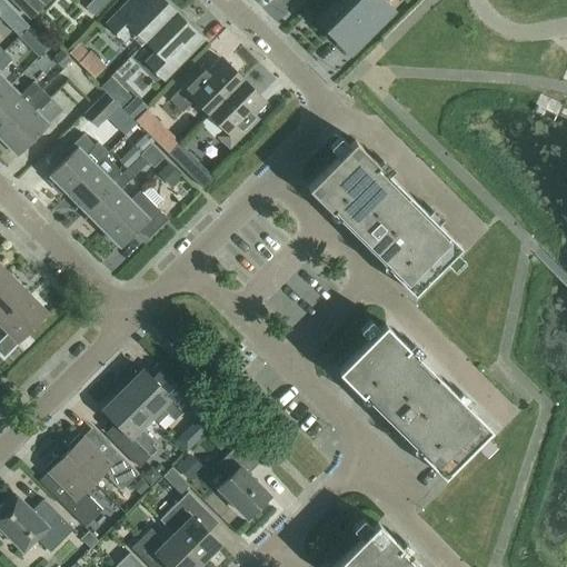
[(45,6),(38,0),(12,0),(32,19),(45,6)]
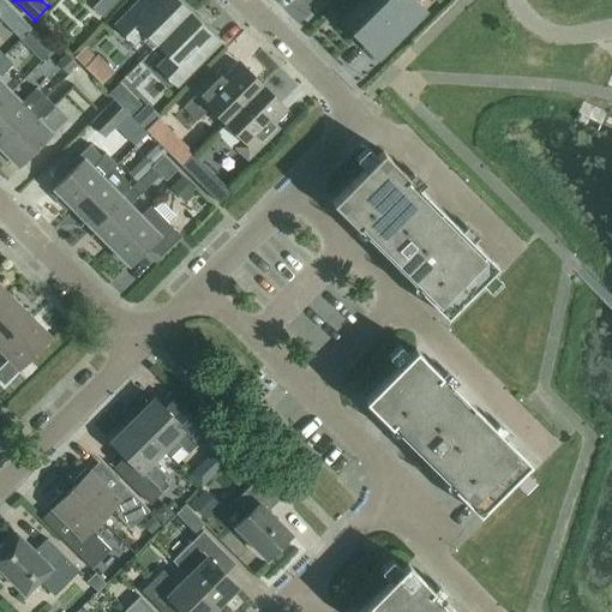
[(102,0),(95,9),(105,19),(121,0),(102,0)]
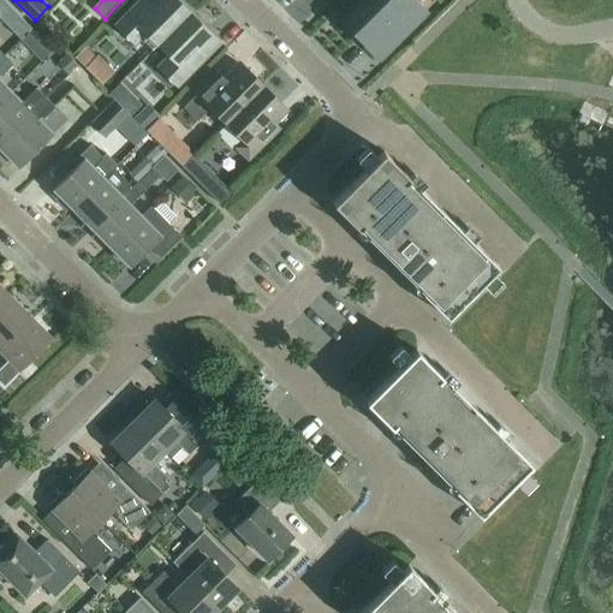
[(143,0),(117,27),(136,46),(148,34),(159,46),(191,13),(177,0),(143,0)]
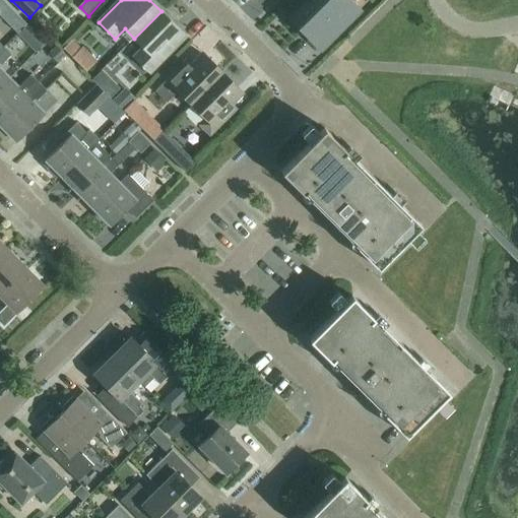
[(312,0),(292,20),(320,49),(360,10),(358,3),(354,0),(312,0)]
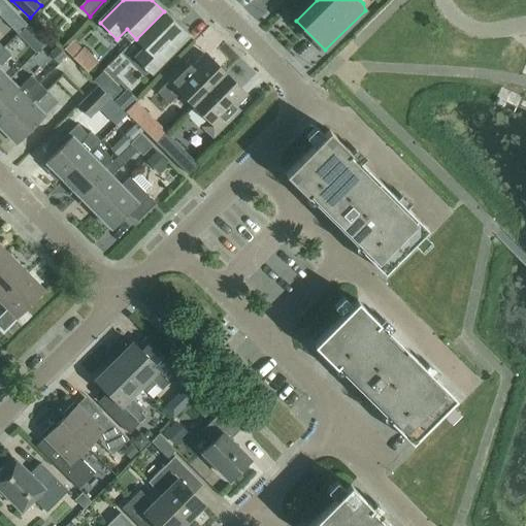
[(3,18),(15,30),(24,21),(12,9),(3,18)]
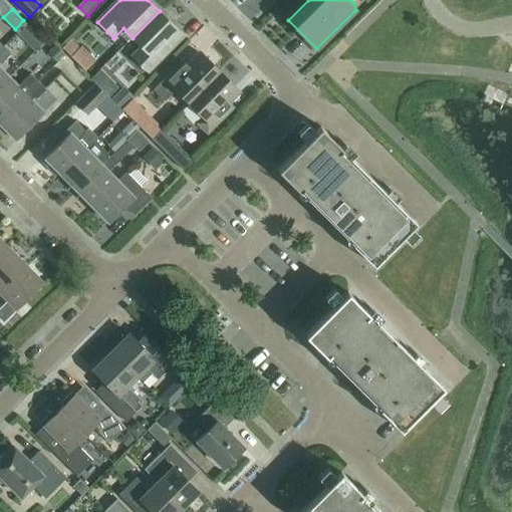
[(149,73),(185,37),(160,11),(133,38),(143,47),(133,57),(149,73)]
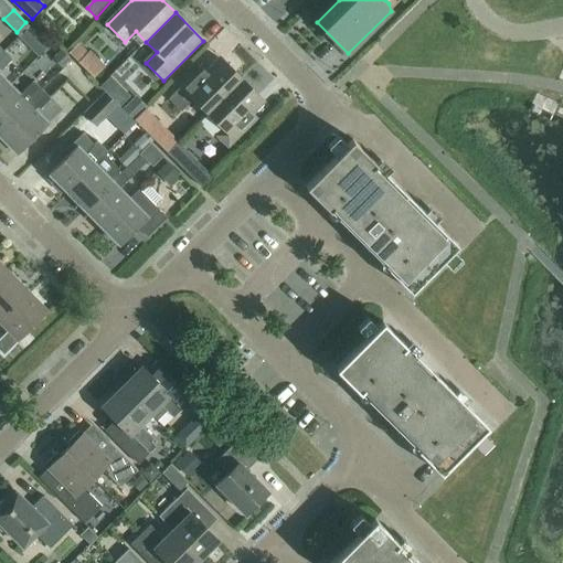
[(80,44),(70,54),(80,63),(89,53),(80,44)]
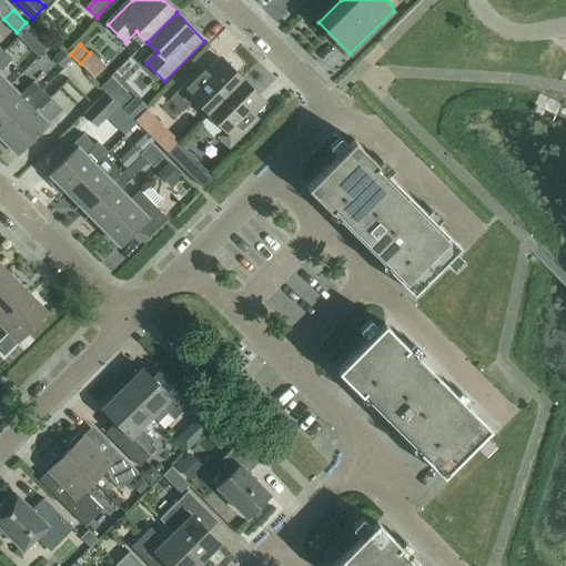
[(7,53),(0,60),(0,97),(11,87),(0,76),(0,73),(13,61),(7,53)]
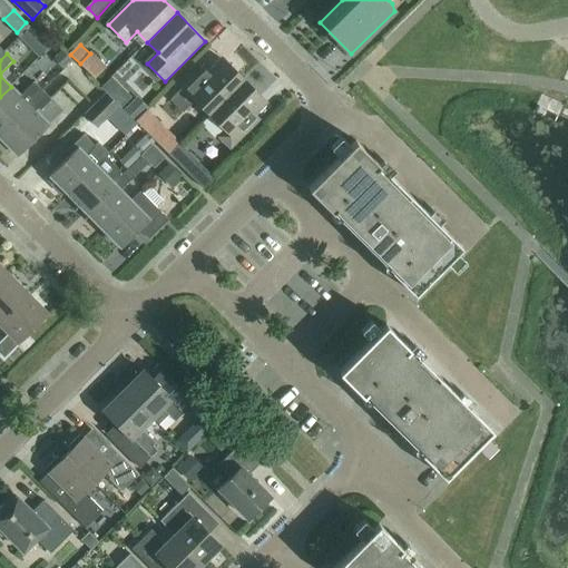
[(92,59),(82,71),(98,85),(108,72),(92,59)]
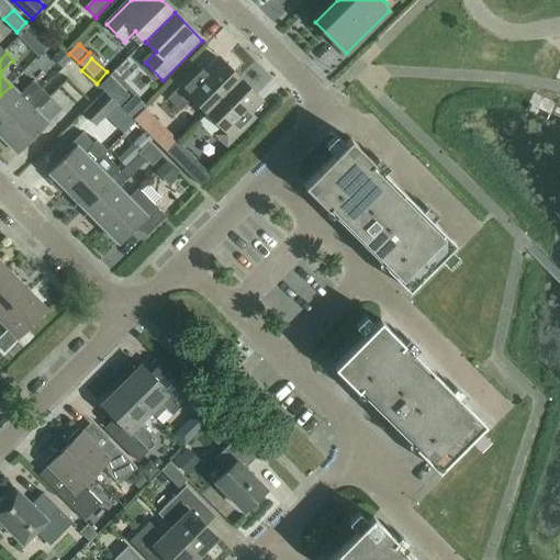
[(181,112),(193,99),(208,113),(242,79),(224,62),(212,75),(203,65),(169,100),(181,112)]
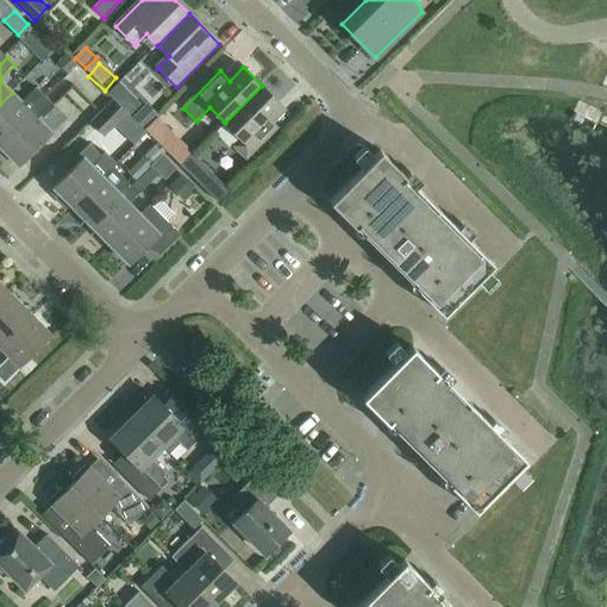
[(248,158),(277,127),(267,118),(281,104),(262,86),(225,123),(243,141),(236,146),(248,158)]
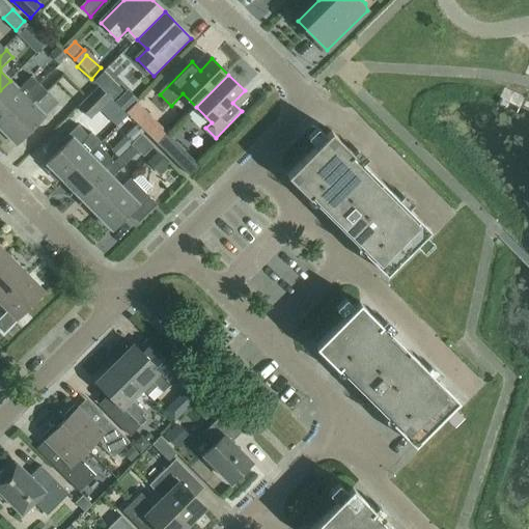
[(0,127),(42,86),(33,77),(20,90),(10,81),(0,90),(0,127)]
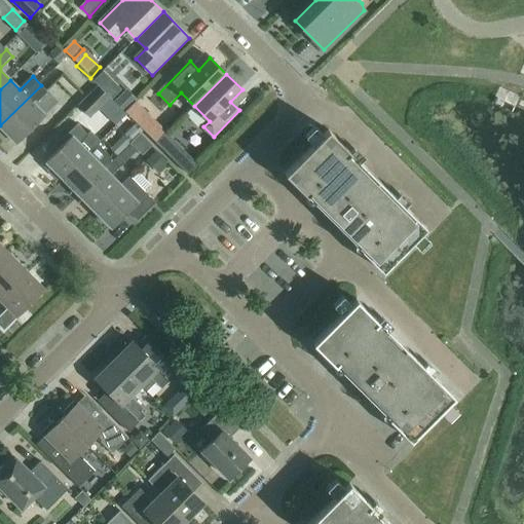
[(35,106),(48,92),(41,85),(0,125),(0,126),(19,145),(46,117),(35,106)]
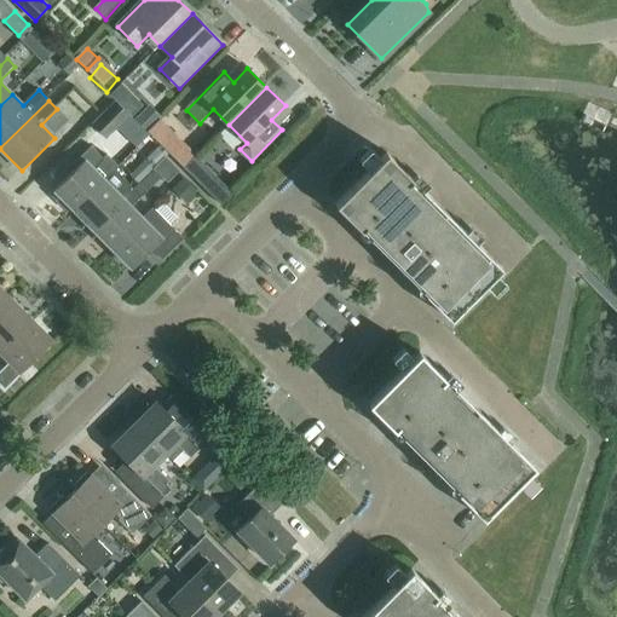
[(116,103),(93,126),(107,139),(130,116),(116,103)]
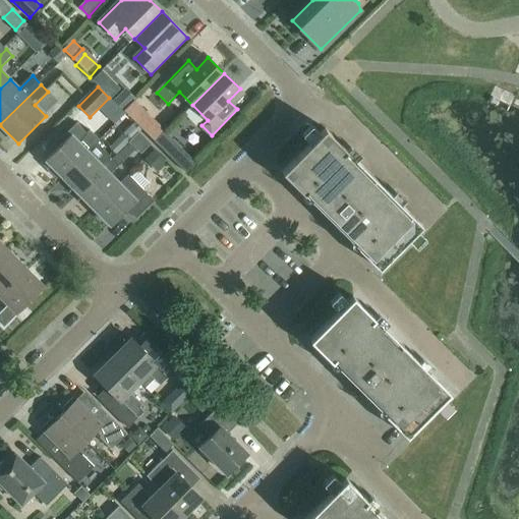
[(136,107),(126,118),(156,147),(167,135),(136,107)]
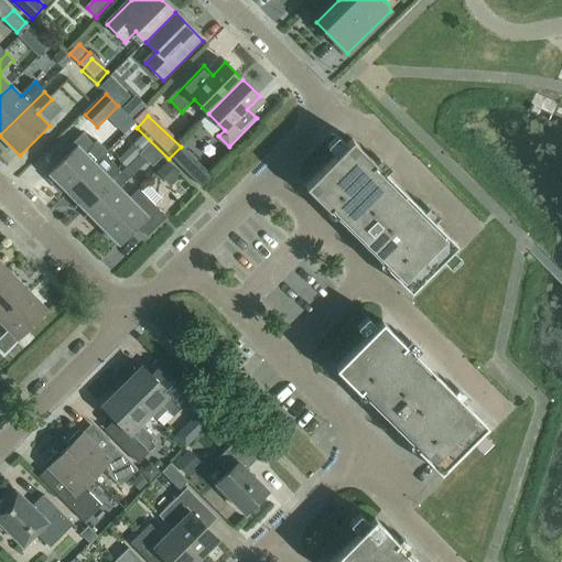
[(66,190),(68,192),(106,155),(109,152),(98,142),(95,146),(84,133),(66,152),(68,155),(50,173),(53,176),(49,180),(63,194),(66,190)]
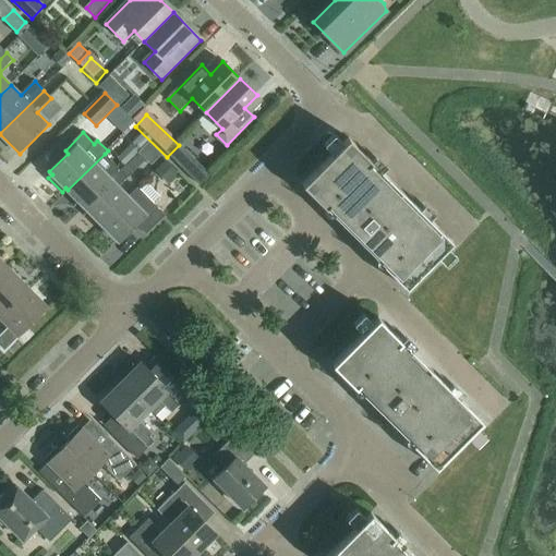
[(349,140),(303,185),(326,209),(330,205),(353,227),(349,231),(362,244),(366,240),(388,262),(384,267),(408,290),(454,243),(349,140)]
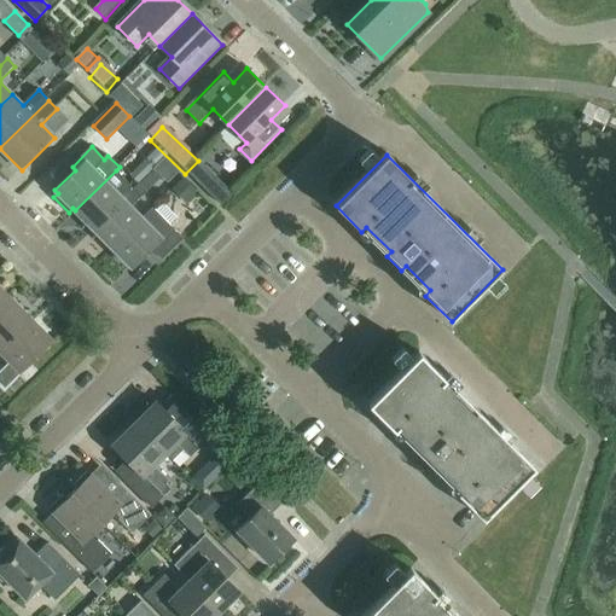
[(166,158),(157,168),(156,169),(169,182),(179,173),(166,158)]
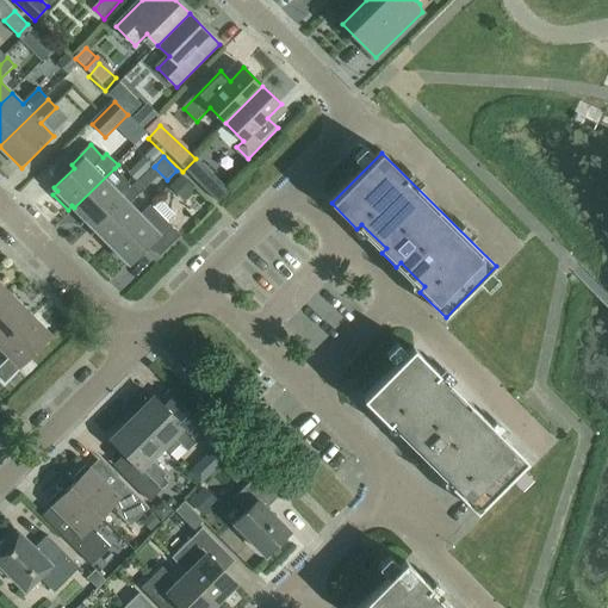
[(74,208),(93,227),(125,194),(134,187),(132,186),(125,179),(115,168),(74,208)]
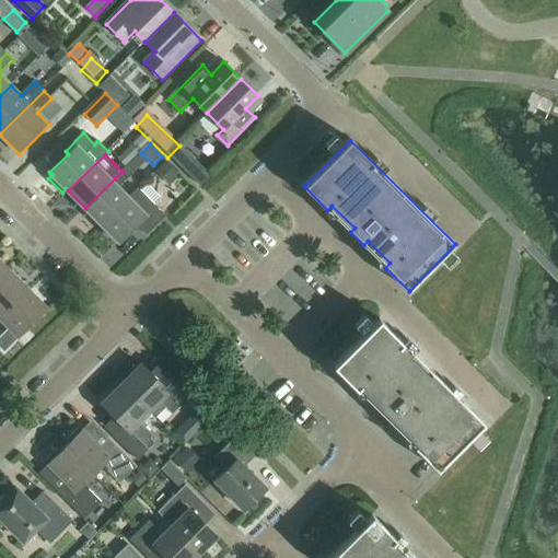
[(193,178),(201,187),(213,175),(205,165),(193,178)]
